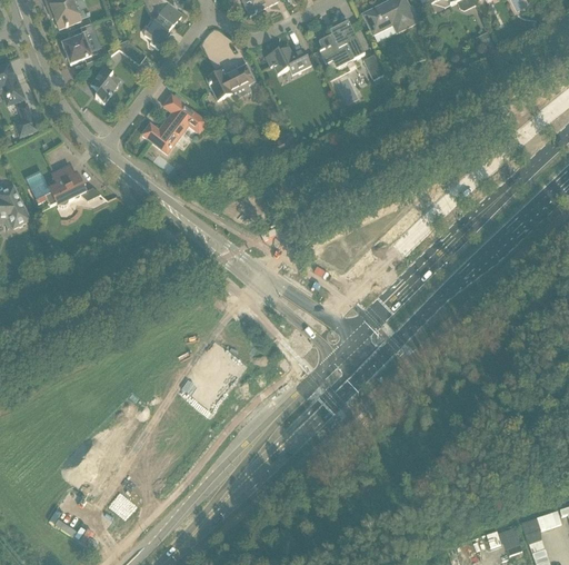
[(46,0),(49,9),(51,8),(59,28),(66,26),(68,25),(80,19),(73,1),(76,0),(46,0)]
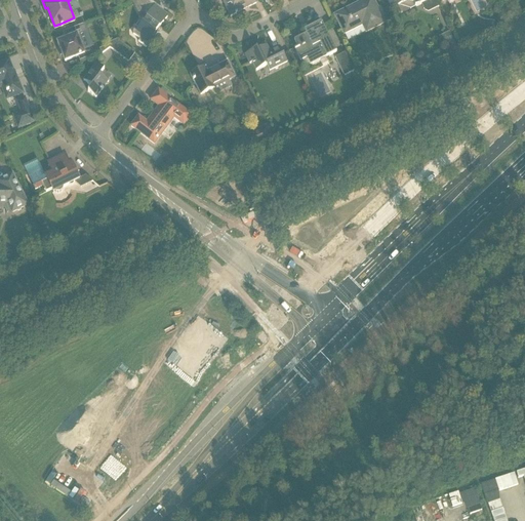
[(136,23),(132,28),(133,31),(139,36),(138,38),(147,44),(148,42),(159,28),(157,27),(167,13),(160,7),(162,5),(155,0),(137,0),(138,3),(140,3),(150,9),(142,21),(139,19),(137,22),(136,23)]
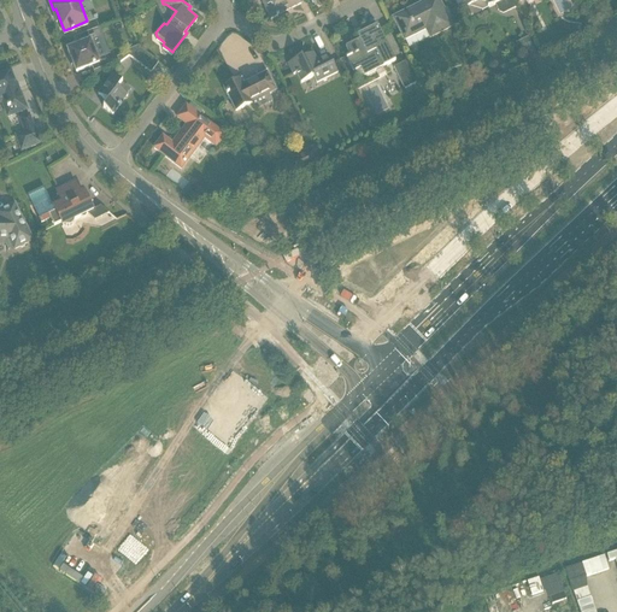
[(263,0),(271,15),(276,12),(278,11),(299,0),(263,0)]
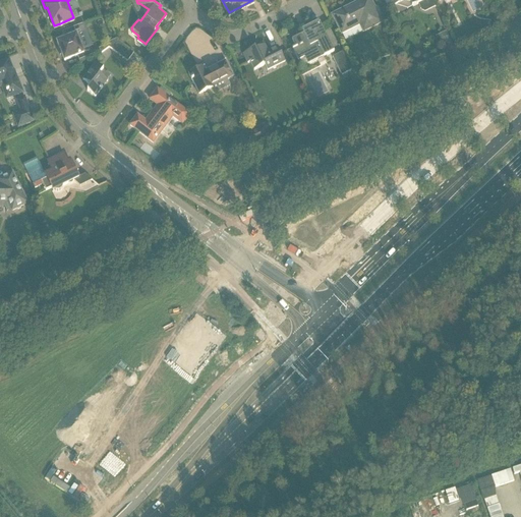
[(350,3),(350,4),(351,5),(345,7),(344,6),(343,6),(332,11),(341,30),(359,20),(363,29),(382,19),(371,0),(355,0),(351,2),(350,3)]
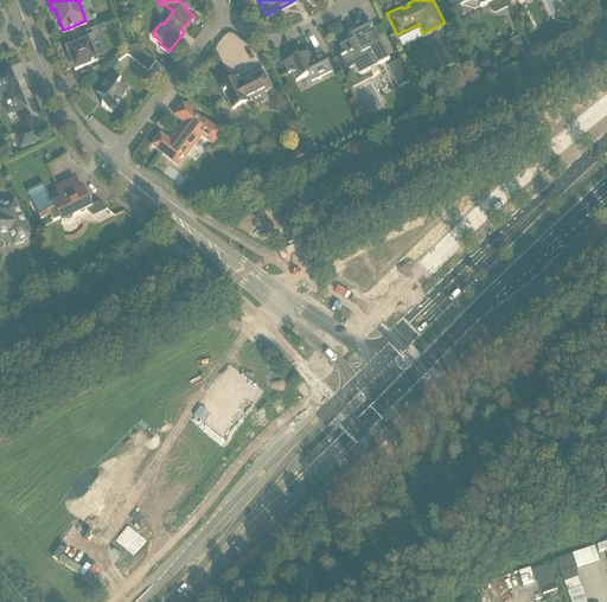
[(576,19),(570,23),(574,30),(581,27),(576,19)]
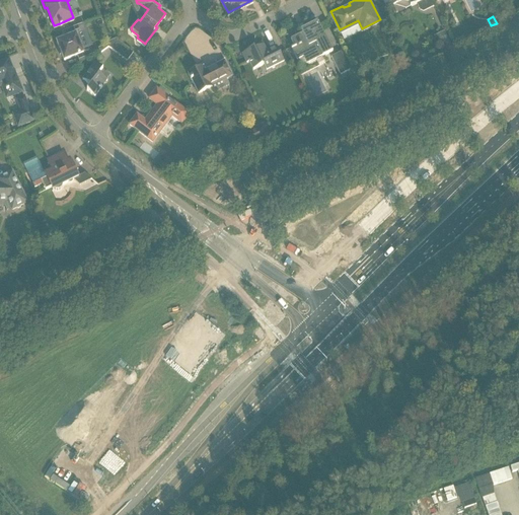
[(302,30),(291,37),(294,44),(291,46),(292,48),(300,44),(305,54),(309,60),(332,49),(321,27),(317,18),(308,22),(307,23),(309,26),(302,30)]
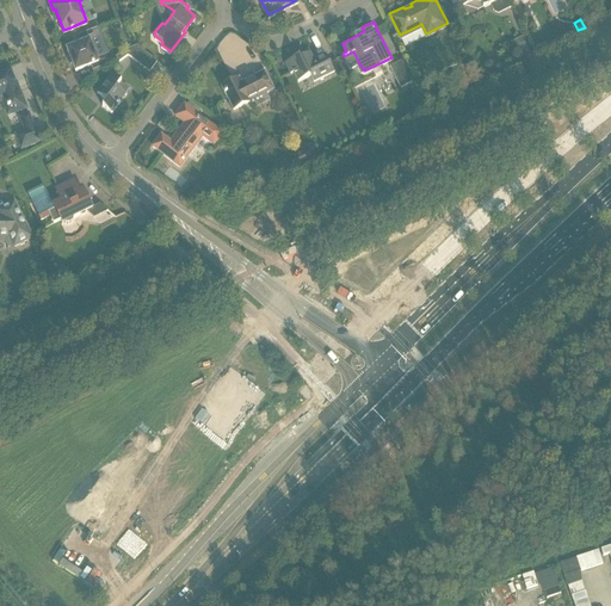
[(78,41),(67,45),(69,53),(68,54),(71,61),(72,60),(75,68),(76,67),(86,63),(91,62),(94,72),(107,61),(105,55),(98,59),(96,54),(99,53),(94,41),(92,42),(90,37),(102,32),(98,24),(86,29),(75,32),(78,41)]
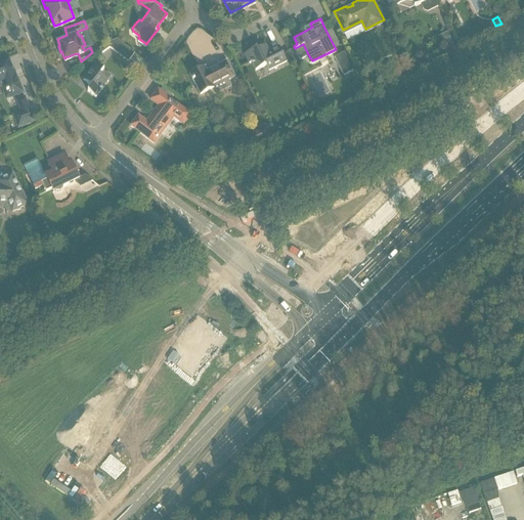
[(450,32),(440,37),(446,51),(457,46),(450,32)]
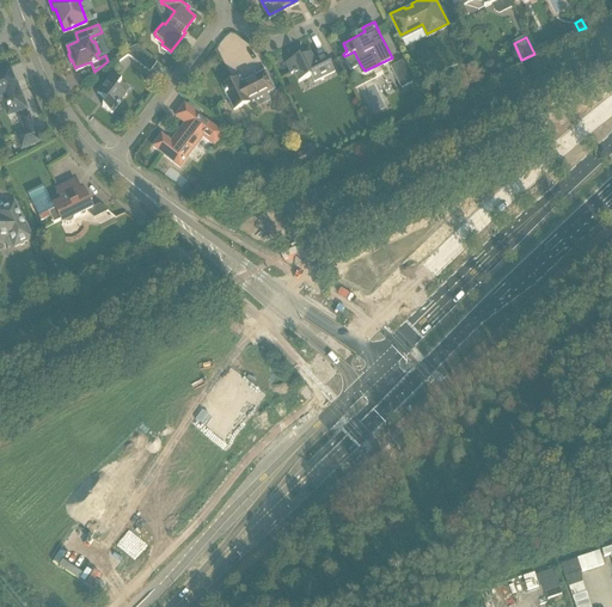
[(128,51),(150,68),(157,59),(138,44),(128,51)]
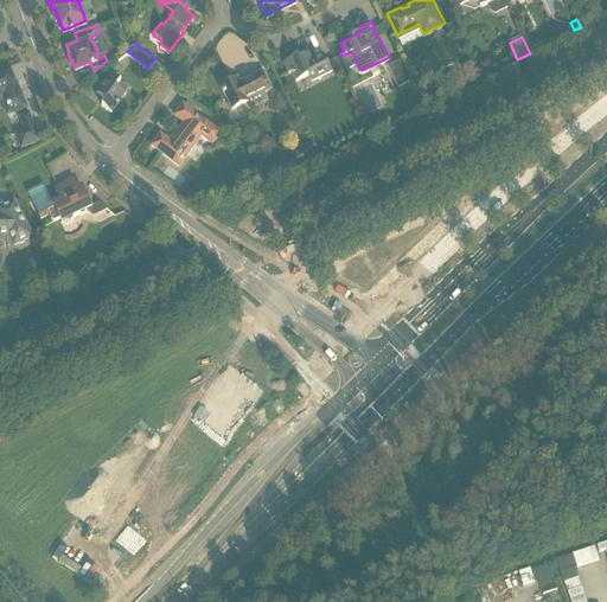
[(283,59),(288,70),(292,69),(296,78),(308,71),(312,77),(332,68),(323,50),(314,55),(315,56),(312,57),(307,49),(299,52),(299,53),(298,55),(296,52),(283,59)]
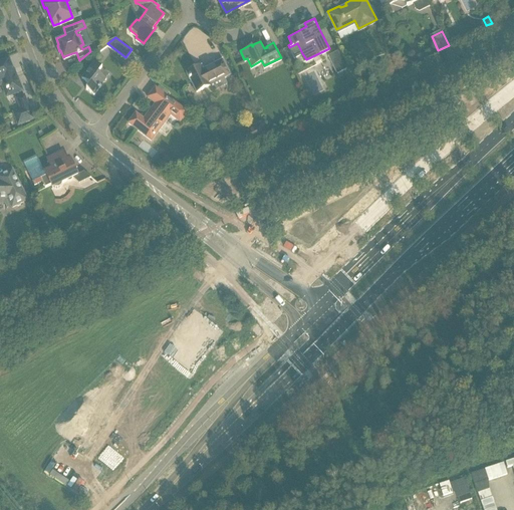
[(327,53),(337,71),(348,65),(339,47),(327,53)]
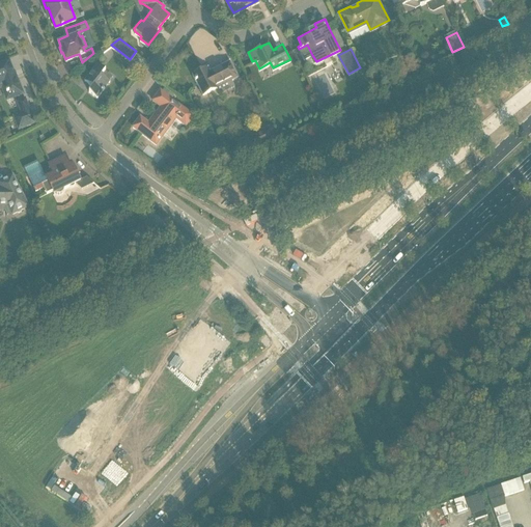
[(0,82),(3,81),(6,89),(12,87),(15,93),(23,90),(19,79),(14,68),(12,68),(8,58),(0,60),(0,82)]
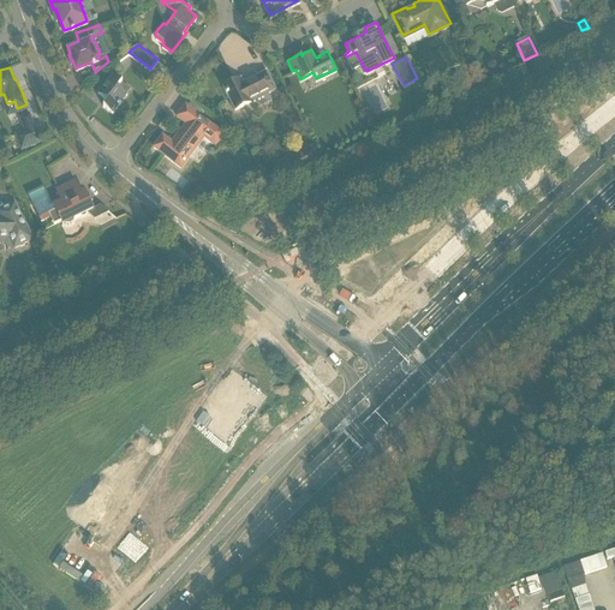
[(222,84),(228,95),(234,107),(252,99),(251,97),(275,87),(266,67),(248,77),(243,79),(240,75),(234,78),(234,76),(226,79),(227,82),(222,84)]
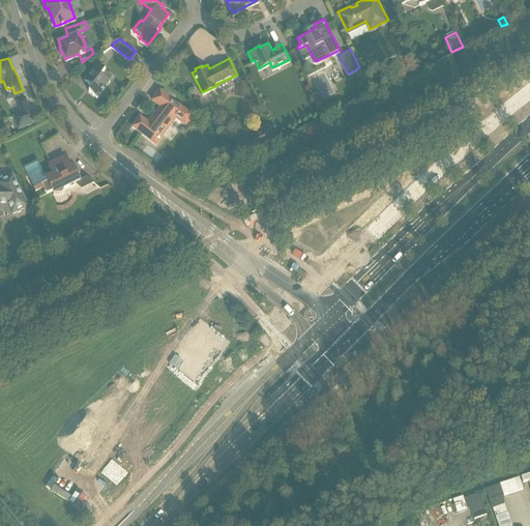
[(88,89),(96,95),(101,89),(102,89),(104,87),(102,87),(110,79),(101,72),(105,67),(96,61),(84,78),(92,84),(88,89)]
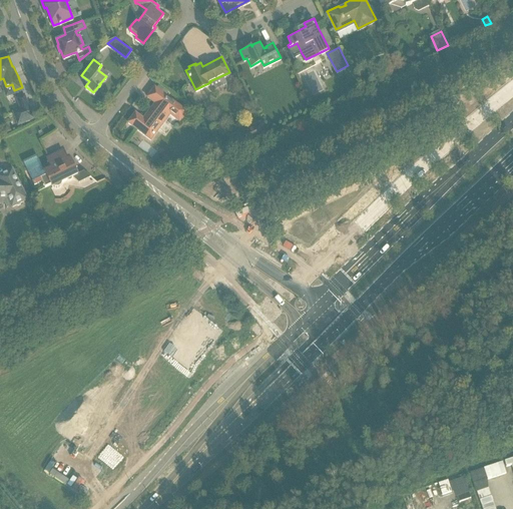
[(128,120),(150,137),(169,111),(179,118),(186,109),(154,85),(147,94),(155,100),(143,116),(135,110),(128,120)]
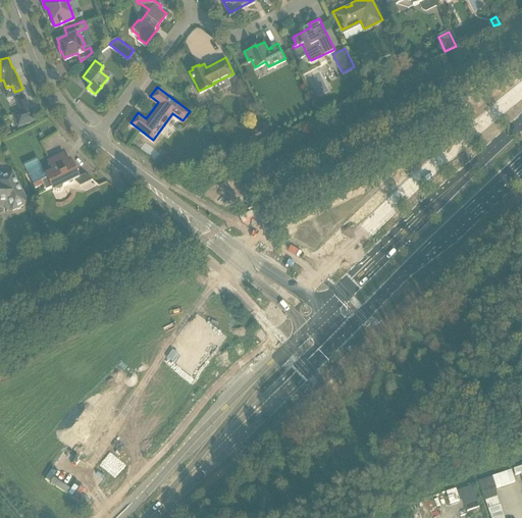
[(21,108),(13,111),(18,124),(34,118),(24,95),(17,97),(21,108)]
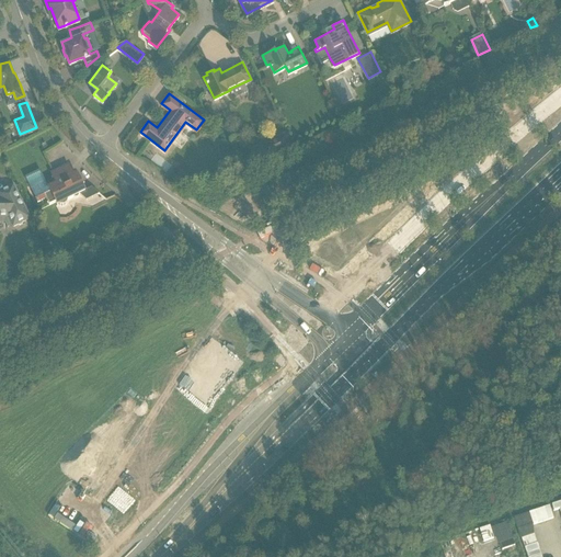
[(39,167),(25,173),(31,185),(37,200),(46,195),(49,202),(56,199),(57,202),(58,202),(59,203),(60,203),(61,203),(64,202),(66,201),(67,200),(67,199),(68,199),(68,197),(68,196),(78,191),(86,197),(99,191),(91,184),(84,188),(76,170),(72,172),(68,161),(58,167),(52,170),(56,180),(48,184),(45,178),(39,167)]
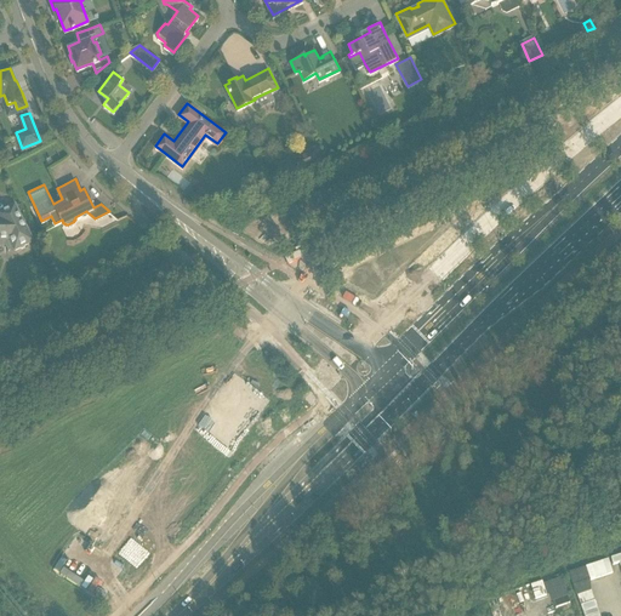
[(195,182),(193,187),(193,193),(199,197),(205,195),(209,190),(209,186),(203,182),(195,182)]
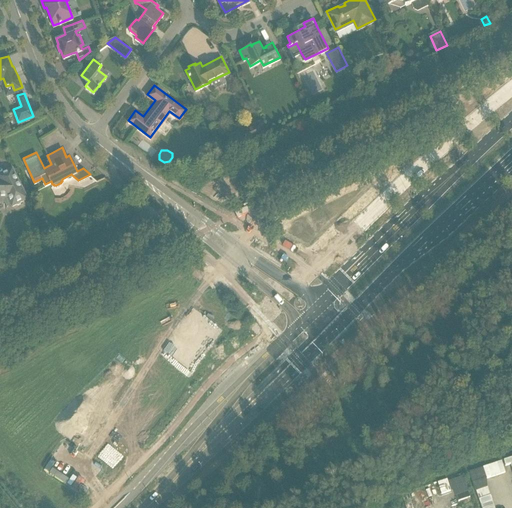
[(0,195),(7,196),(10,202),(11,204),(27,196),(16,175),(12,166),(2,171),(0,171),(0,195)]
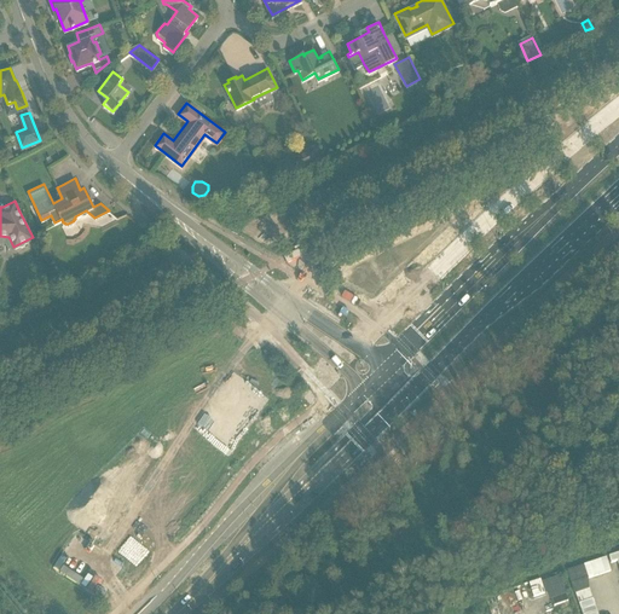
[(437,272),(457,261),(437,224),(368,260),(381,285),(412,268),(414,272),(431,262),(437,272)]
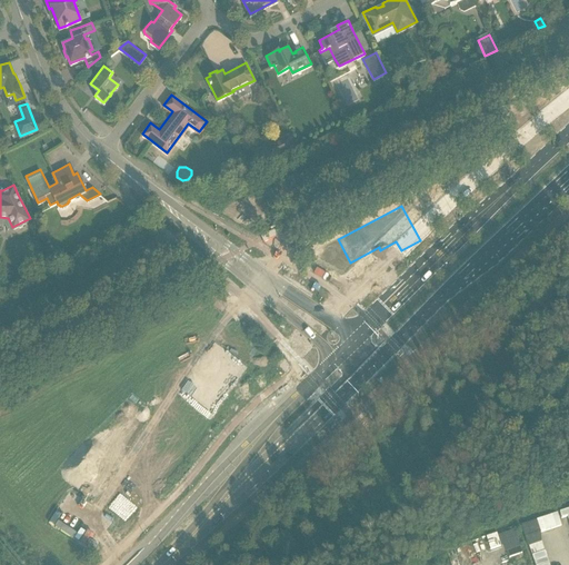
[(16,275),(8,283),(12,287),(20,278),(16,275)]
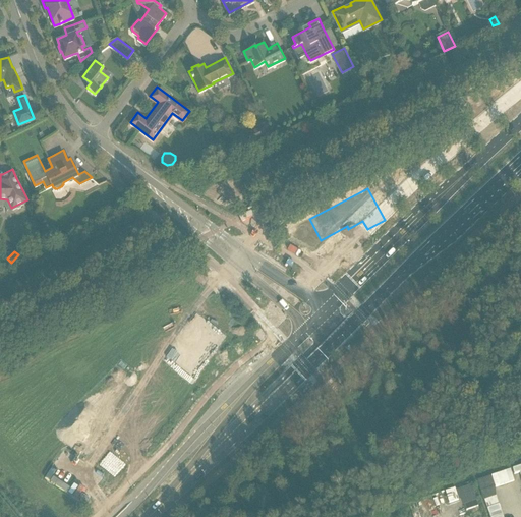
[(520,462),(512,465),(514,471),(520,469),(520,471),(520,462)]
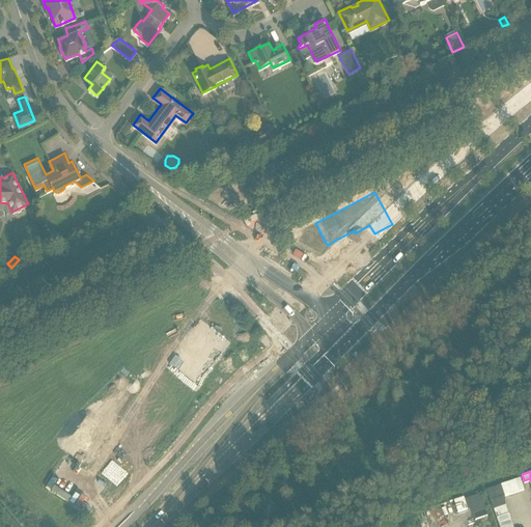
[(486,487),(491,498),(524,487),(520,475),(486,487)]
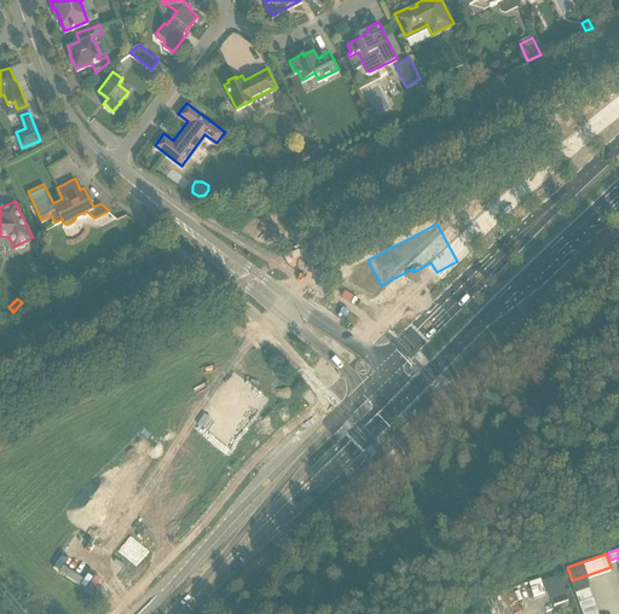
[(542,577),(550,602),(567,597),(560,571),(542,577)]
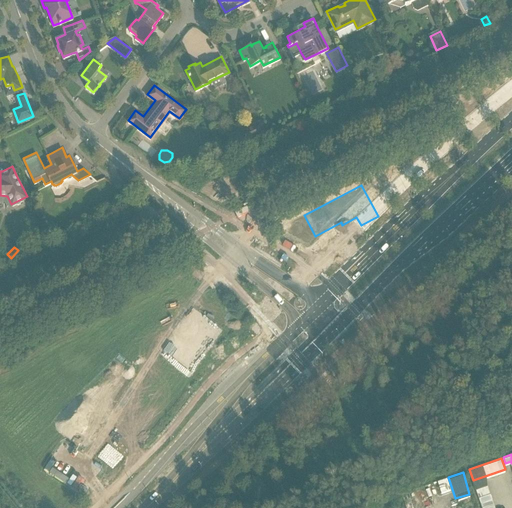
[(475,487),(481,507),(494,507),(487,483),(475,487)]
